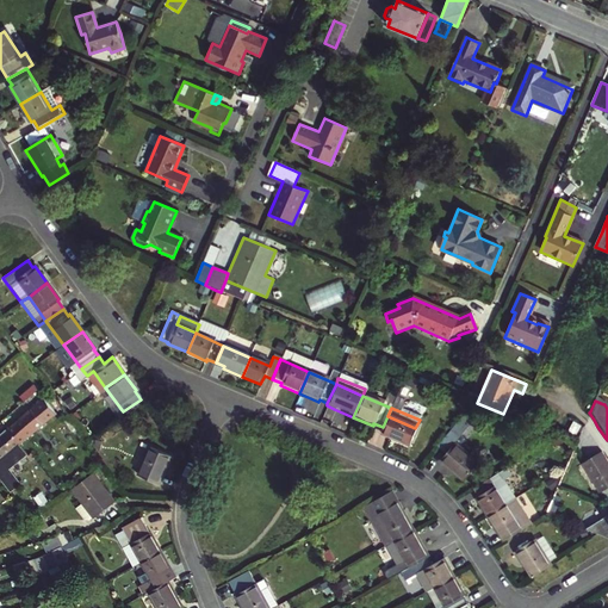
[(31,410),(7,430),(20,445),(43,426),(31,410)]
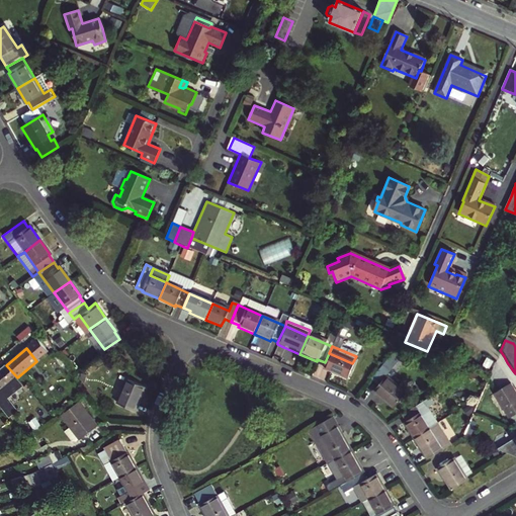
[(325,362),(322,370),(345,380),(352,363),(329,353),(325,362)]
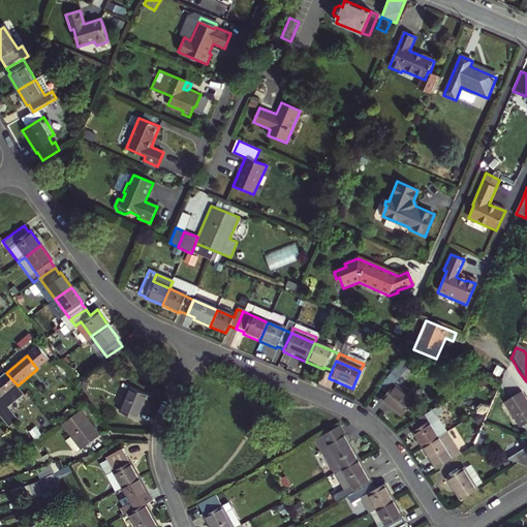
[(400,362),(376,388),(383,395),(378,401),(398,419),(410,404),(391,388),(408,369),(400,362)]
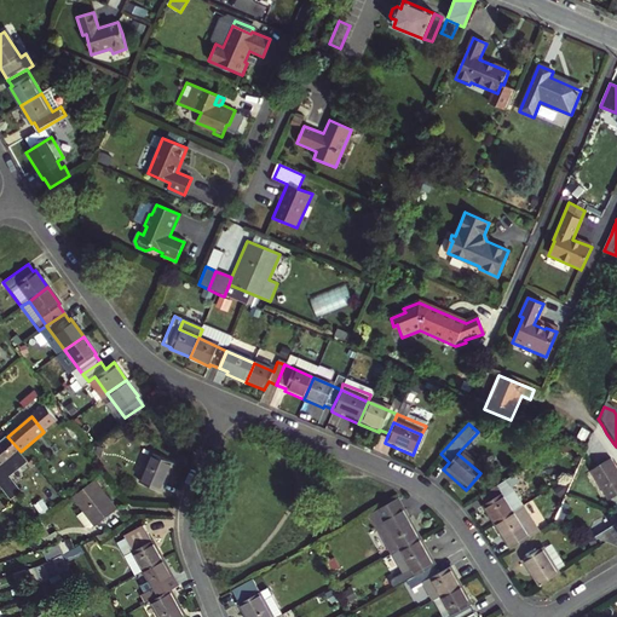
[(0,459),(5,465),(21,451),(7,437),(0,443),(0,459)]
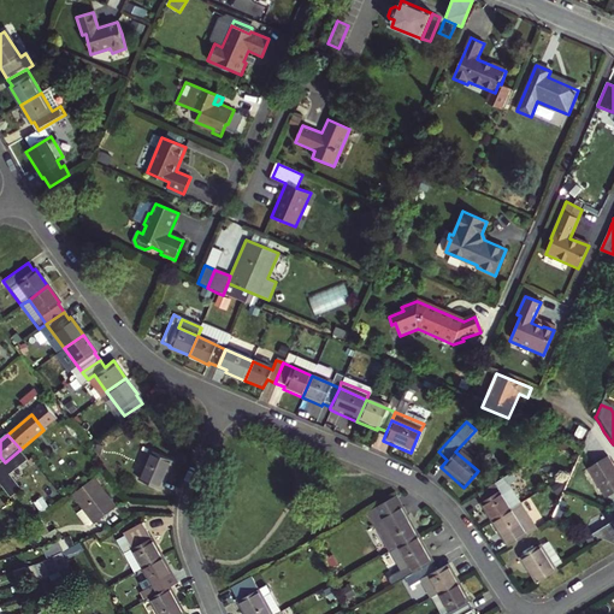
[(169,461),(148,453),(135,482),(157,490),(169,461)]
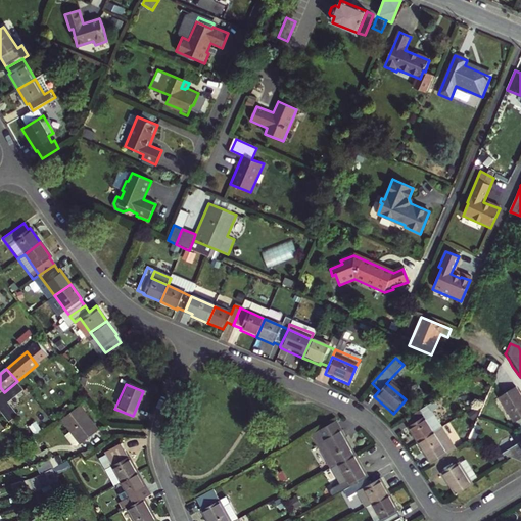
[(517,420),(520,425),(520,393),(516,385),(499,396),(514,421),(517,420)]
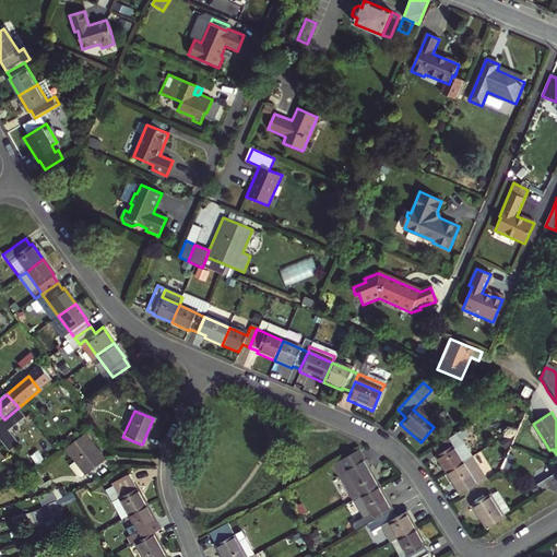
[(2,426),(0,428),(0,437),(3,441),(10,436),(2,426)]
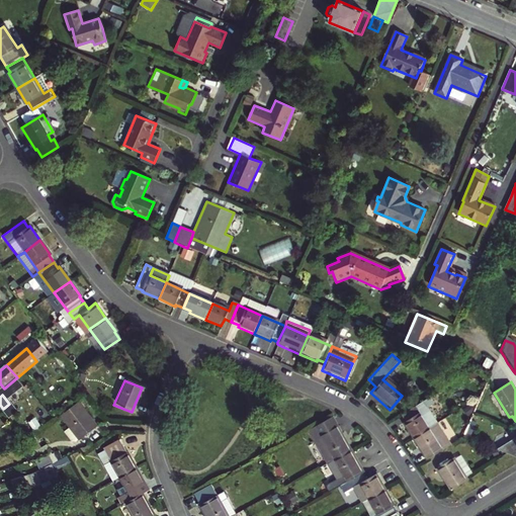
[(402,423),(411,438),(426,429),(433,425),(423,410),(430,406),(426,399),(420,404),(399,416),(403,423),(402,423)]
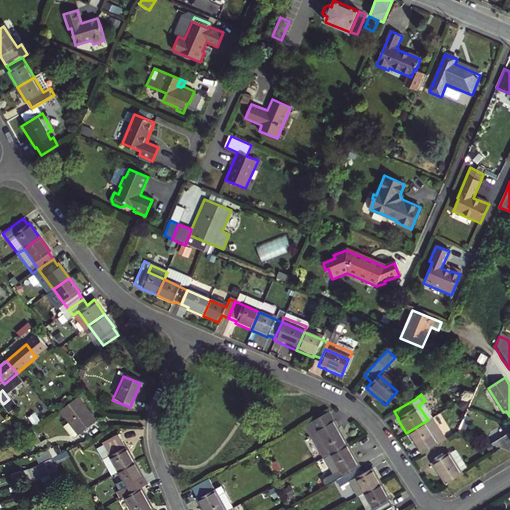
[(76,435),(76,436),(95,424),(78,399),(60,411),(67,422),(61,426),(68,436),(72,437),(76,435)]
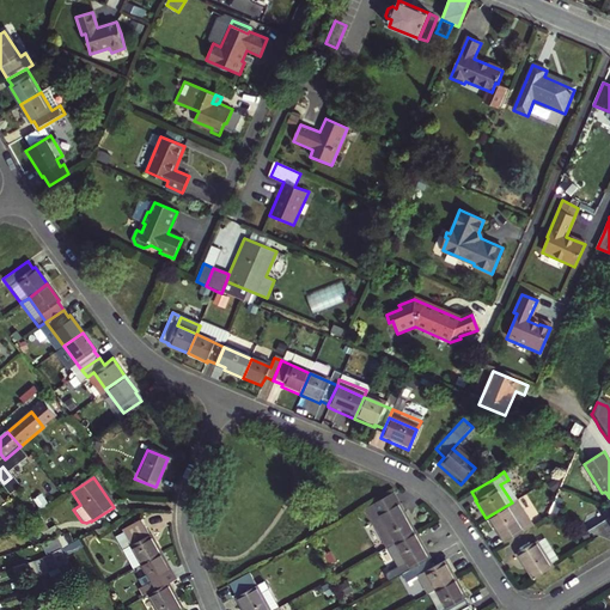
[(379,551),(388,547),(408,536),(397,519),(396,520),(383,498),(365,507),(355,512),(378,553),(379,551)]
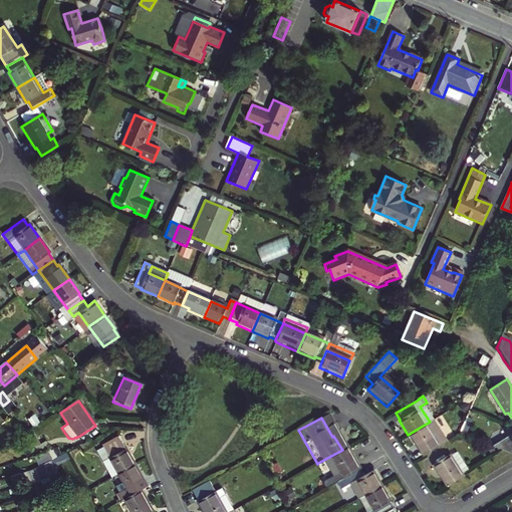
[(443,444),(430,422),(423,426),(408,435),(417,451),(419,450),(423,456),(443,444)]
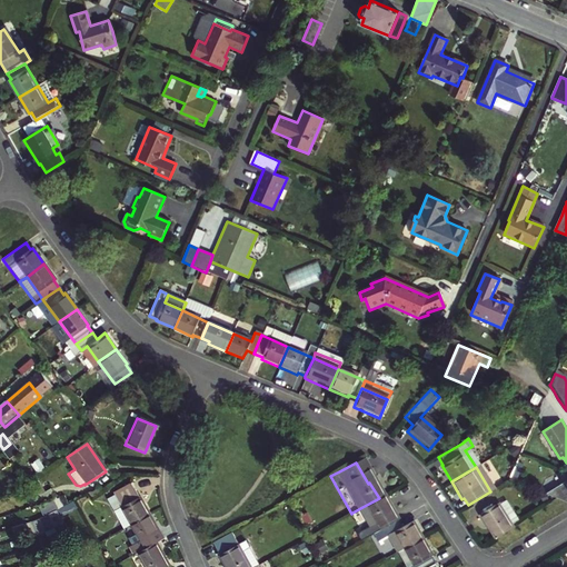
[(566,501),(566,480),(547,494),(558,498),(566,501)]
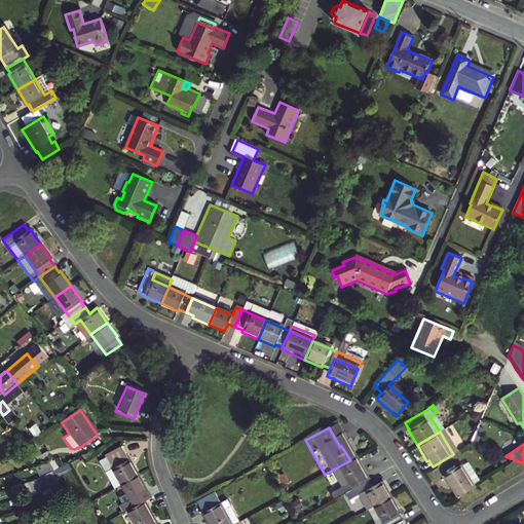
[(105,471),(114,486),(119,484),(136,474),(127,458),(126,459),(118,445),(103,453),(110,468),(105,471)]
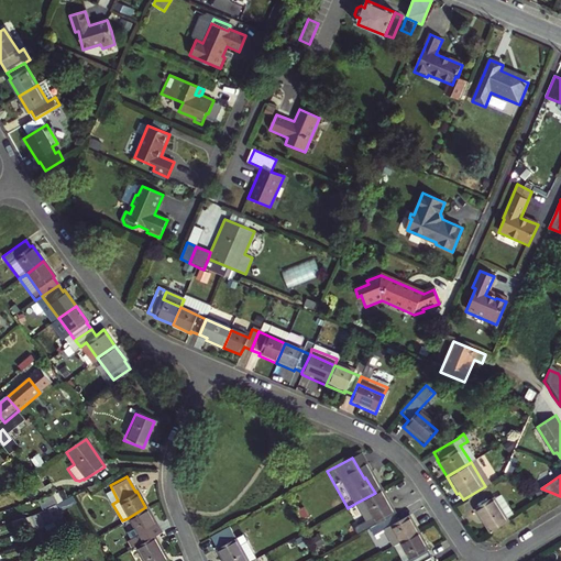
[(35,493),(41,499),(55,492),(56,492),(51,484),(35,493)]
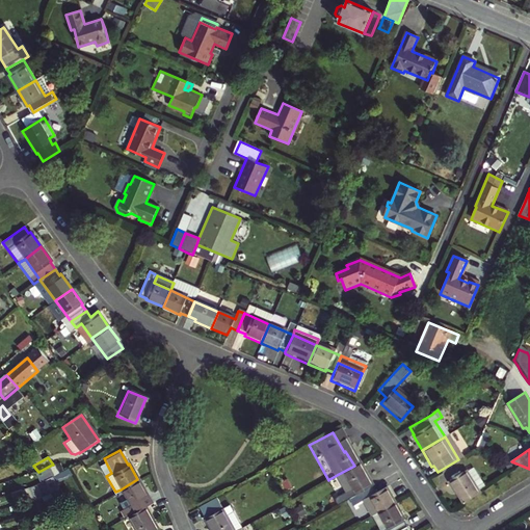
[(337,475),(329,479),(341,500),(364,487),(366,486),(354,466),(337,475)]
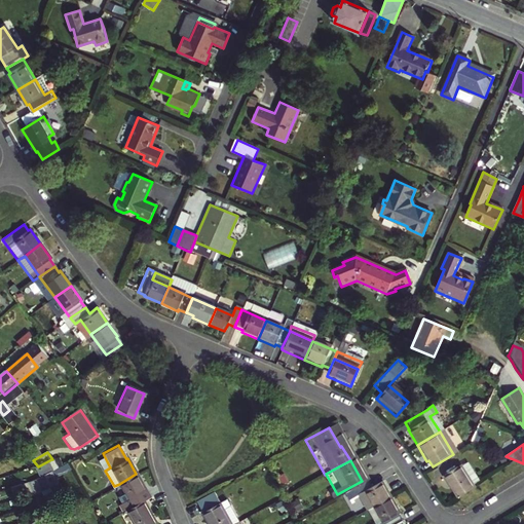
[(50,462),(37,469),(40,476),(54,470),(50,462)]
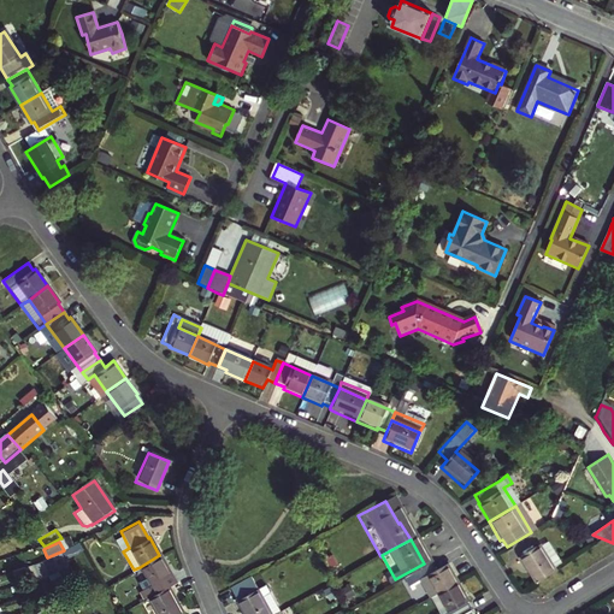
[(517,559),(532,585),(551,573),(535,548),(517,559)]
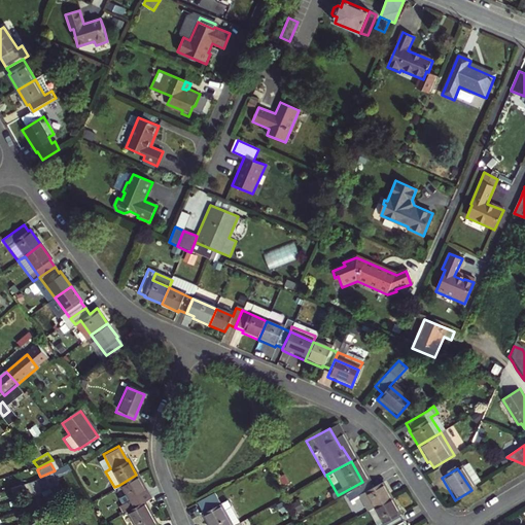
[(136,475),(119,485),(128,500),(113,509),(116,515),(124,512),(141,502),(137,495),(145,491),(136,475)]
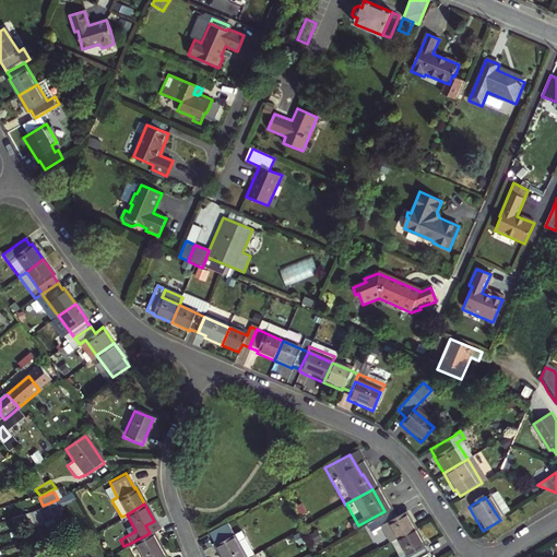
[(387,521),(382,512),(358,525),(357,526),(362,535),(374,528),(380,524),(389,541),(407,530),(399,514),(387,521)]
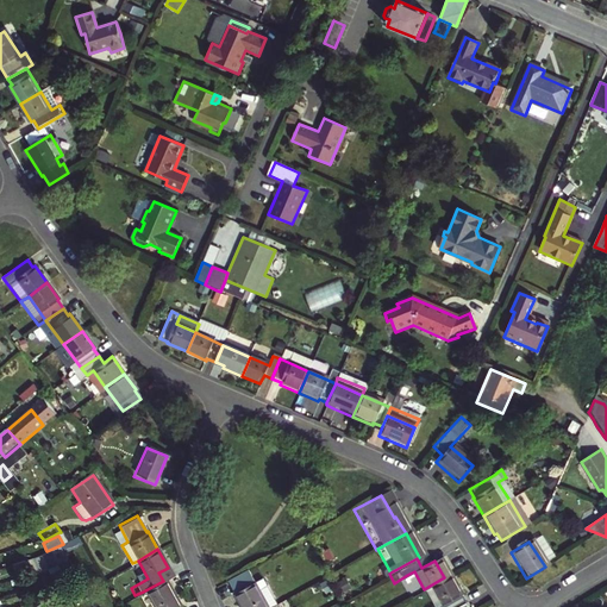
[(163,581),(171,576),(168,568),(158,573),(163,581)]
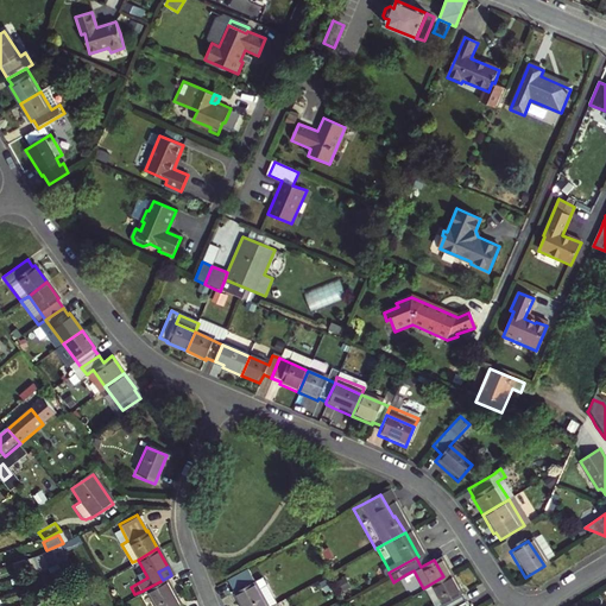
[(245,568),(225,579),(239,605),(271,605),(275,604),(259,578),(252,582),(245,568)]
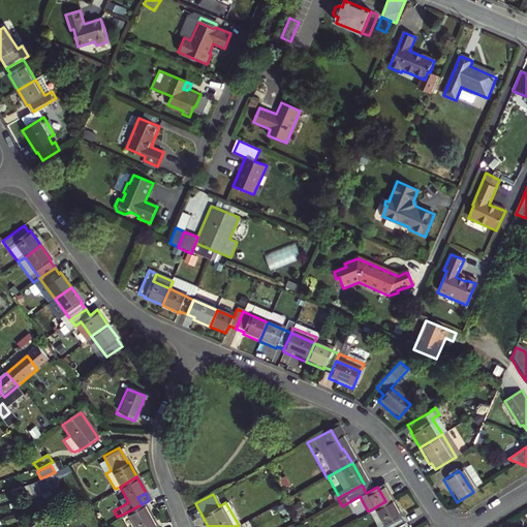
[(360,496),(353,499),(363,515),(368,512),(360,496)]
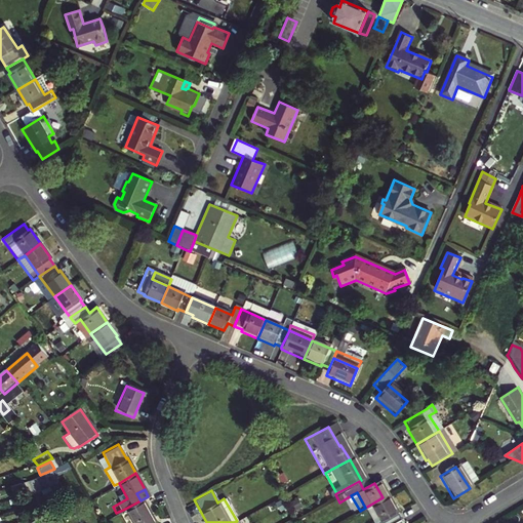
[(383,497),(365,508),(373,522),(392,522),(394,521),(391,515),(392,514),(383,497)]
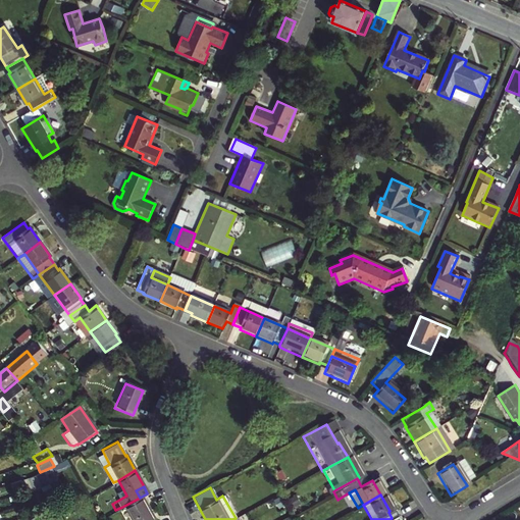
[(151,519),(140,498),(122,507),(128,519),(151,519)]
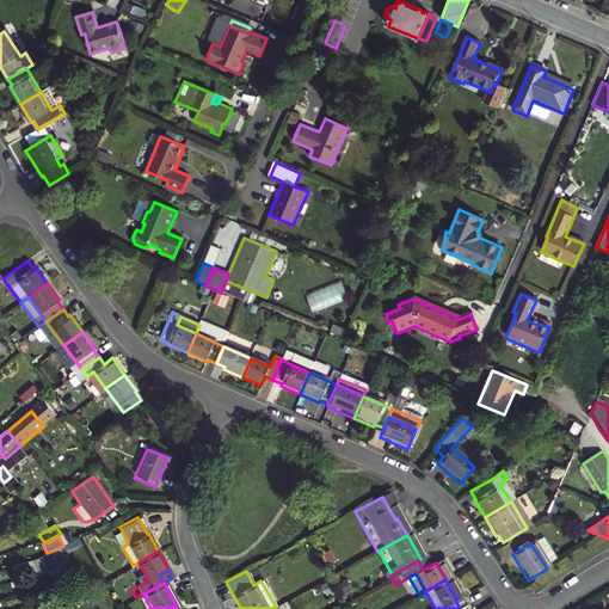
[(425,591),(419,595),(428,608),(435,608),(425,591)]
